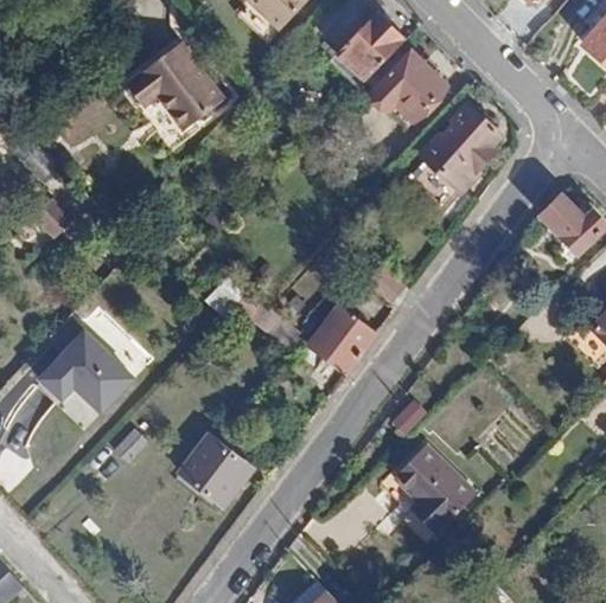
[(250,0),(249,2),(279,31),(307,0),(250,0)]
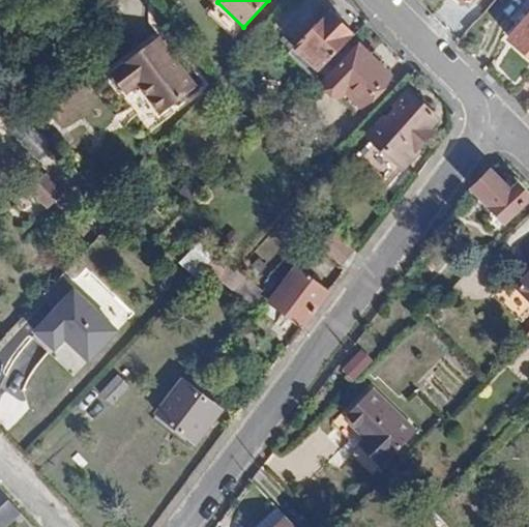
[(286,54),(311,80),(351,37),(326,13),(286,54)]
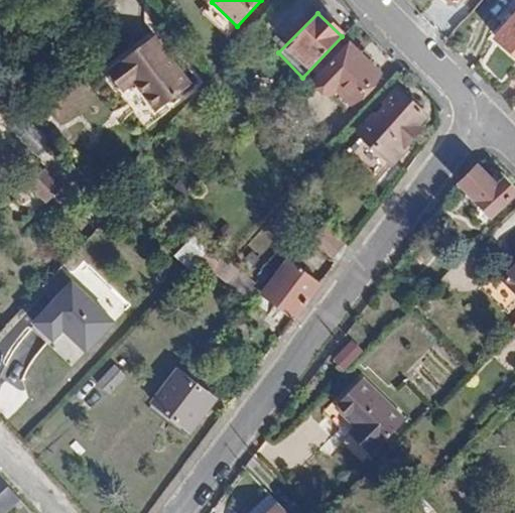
[(514,14),(495,38),(514,55),(514,14)]
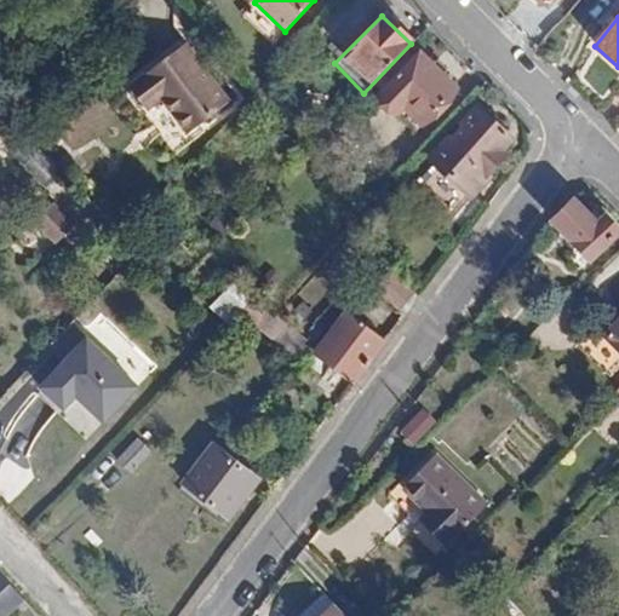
[(164,97),(165,99),(200,62),(184,42),(131,85),(133,90),(133,97),(139,105),(150,107),(164,97)]
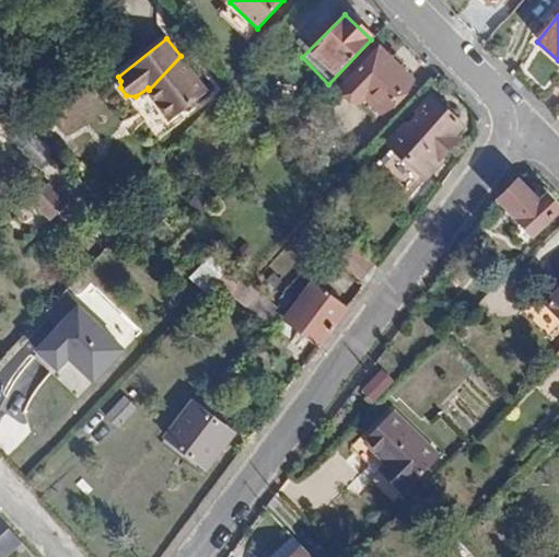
[(339,89),(353,103),(359,96),(375,113),(407,79),(375,49),(339,89)]
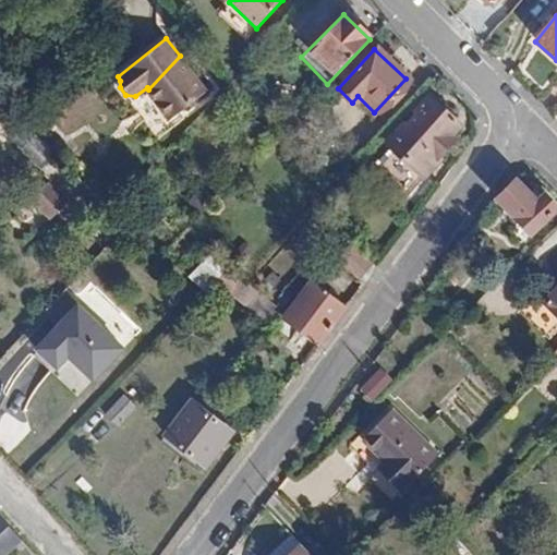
[(180,56),(148,89),(172,118),(207,89),(180,56)]
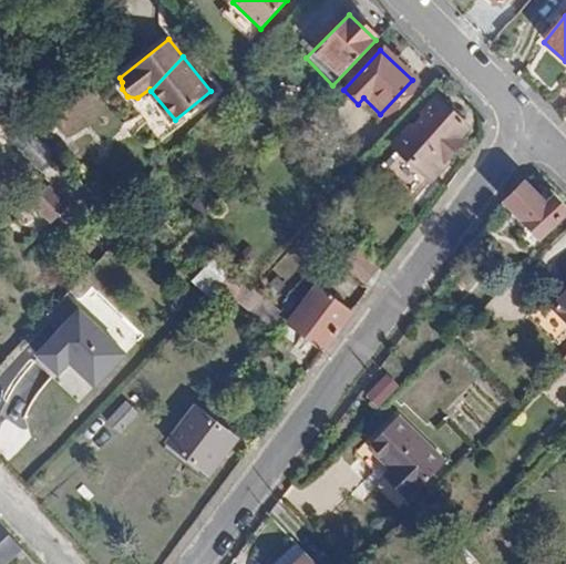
[(363,98),(358,104),(374,120),(380,114),(363,98)]
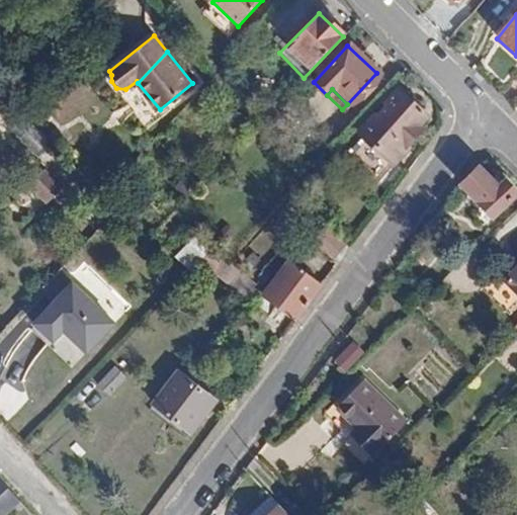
[(357,134),(360,138),(386,161),(402,143),(404,145),(417,131),(415,127),(422,118),(394,91),(381,104),(383,106),(374,117),(372,116),(357,134)]
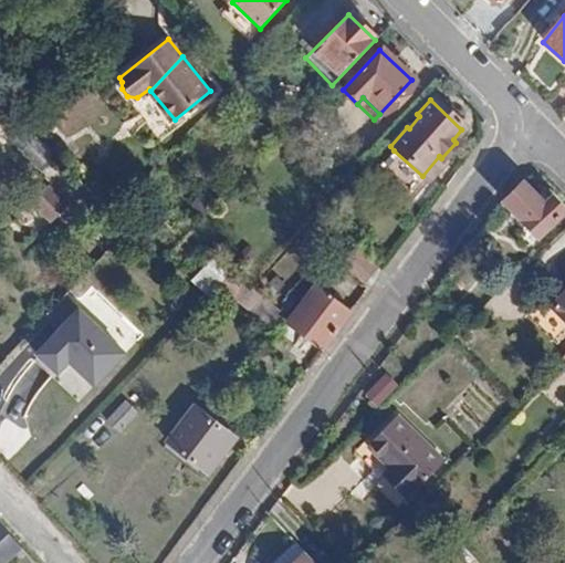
[(422,176),(394,150),(379,167),(409,194),(424,177),(422,176)]
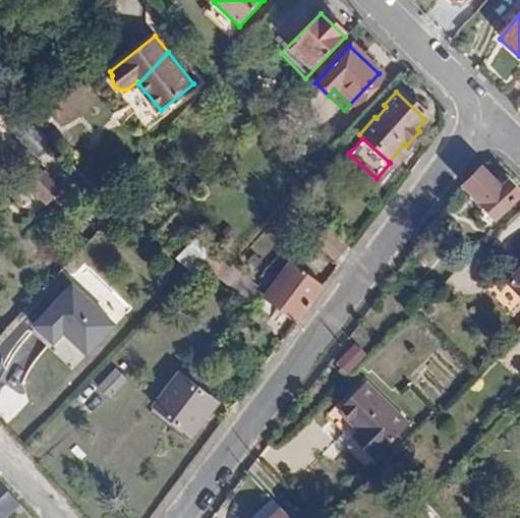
[(389,162),(390,163),(395,167),(410,150),(406,146),(404,144),(389,162)]
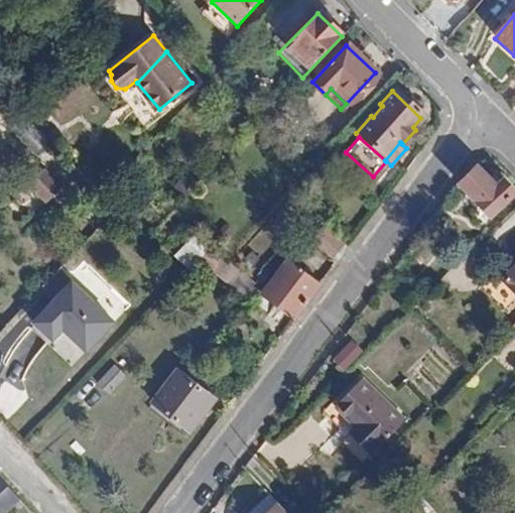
[(479,170),(460,187),(488,217),(514,191),(503,179),(496,186),(479,170)]
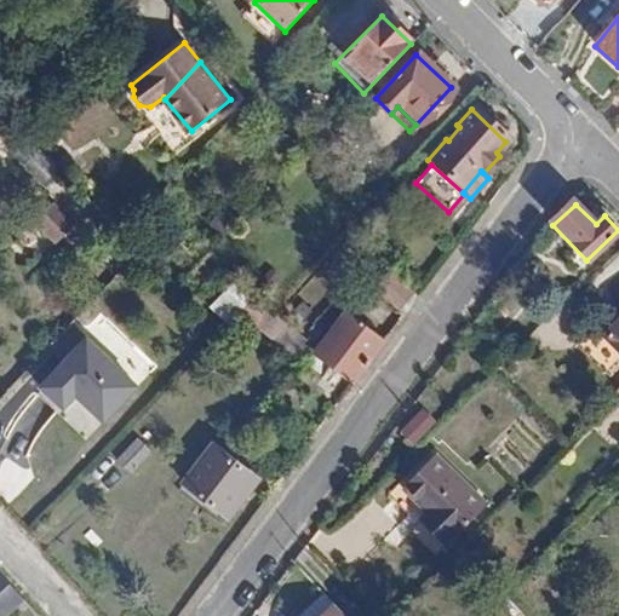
[(75,248),(86,240),(74,225),(64,235),(75,248)]
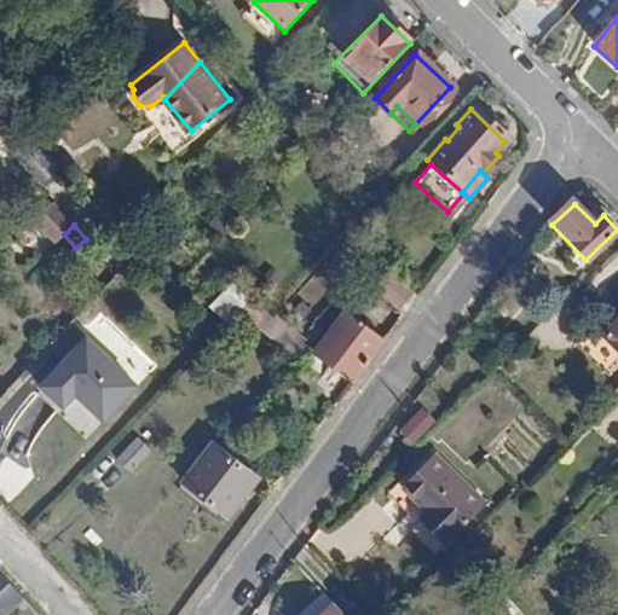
[(385,272),(371,288),(397,307),(409,289),(385,272)]
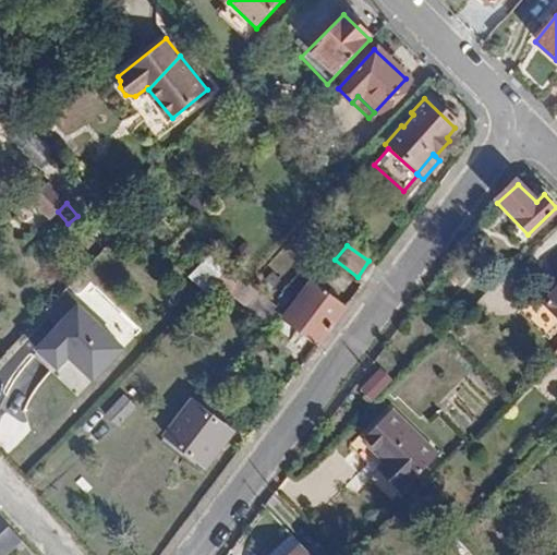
[(184,281),(201,298),(223,274),(203,260),(184,281)]
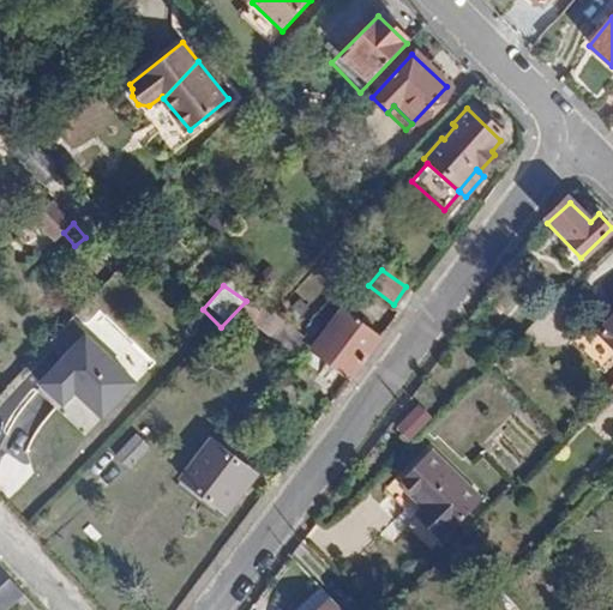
[(314,352),(349,380),(380,338),(346,310),(314,352)]
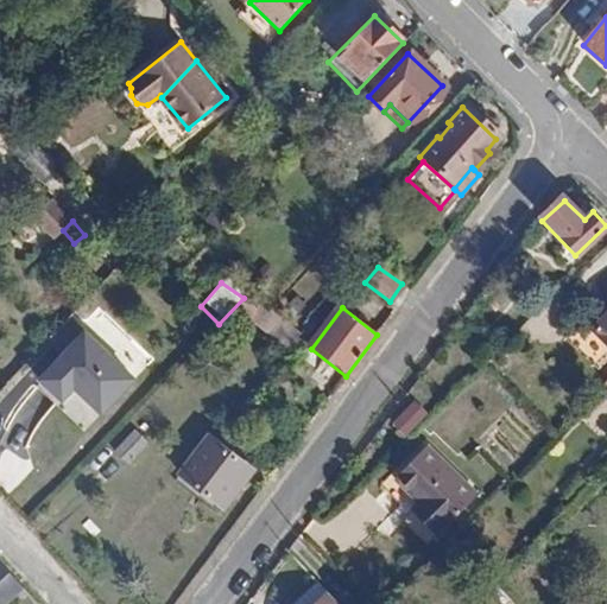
[(247,326),(266,339),(277,322),(265,313),(258,309),(247,326)]
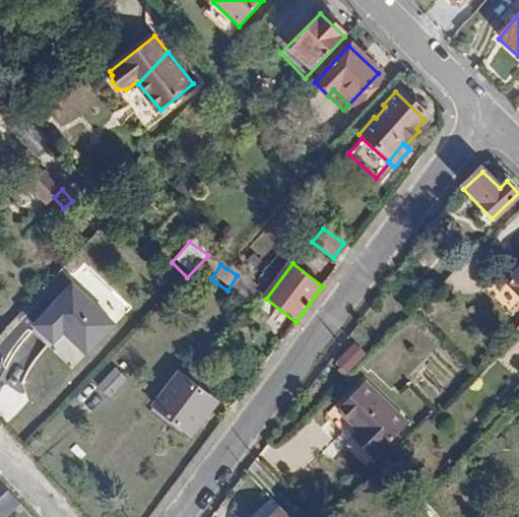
[(518,270),(510,280),(501,271),(484,289),(508,313),(518,302),(518,270)]
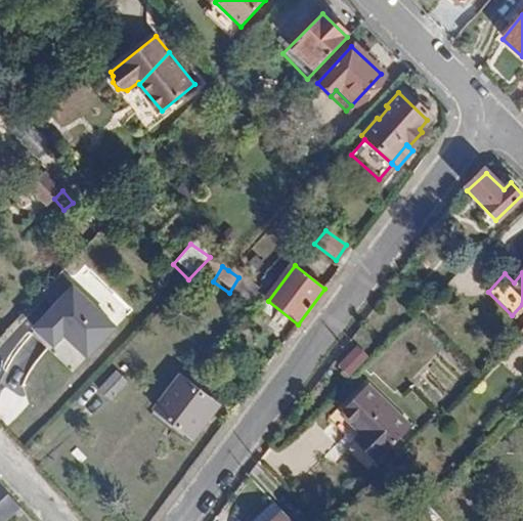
[(229,293),(253,308),(265,295),(249,283),(238,277),(229,293)]
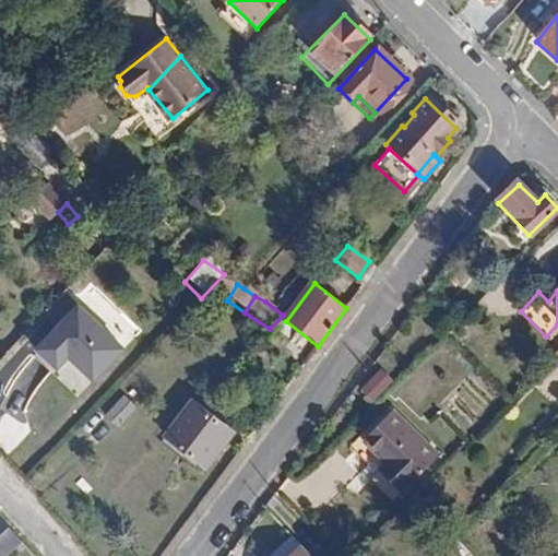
[(126,353),(75,306),(34,351),(59,374),(70,362),(96,386),(126,353)]
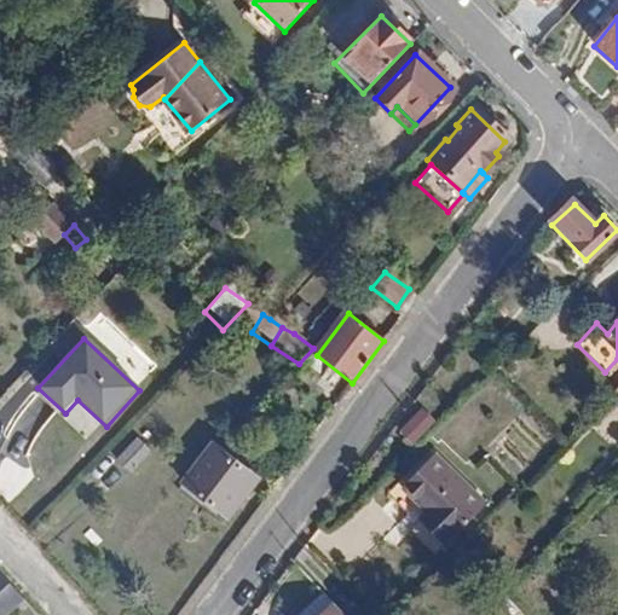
[(402,434),(416,447),(438,423),(425,410),(402,434)]
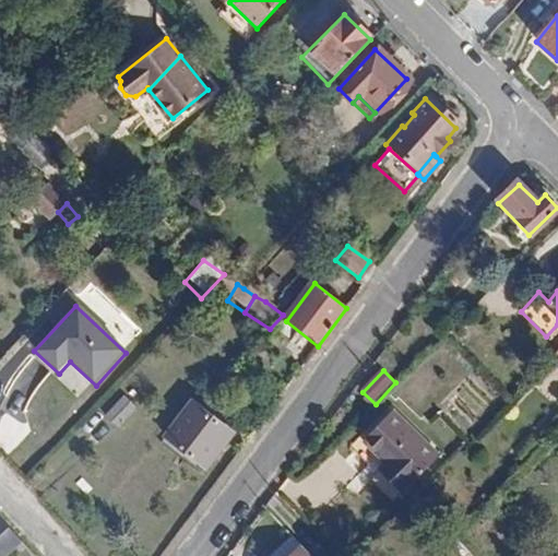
[(104,421),(114,430),(134,411),(123,400),(104,421)]
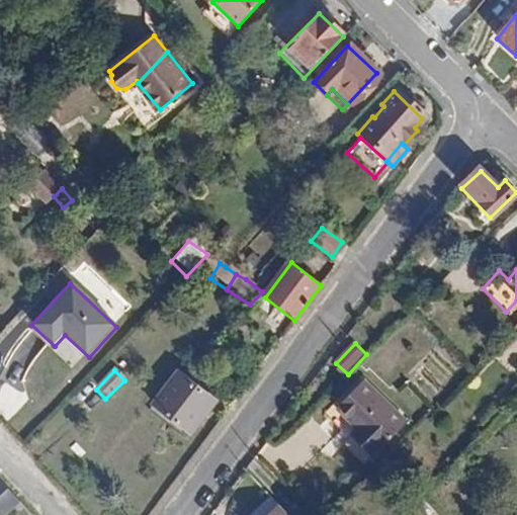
[(191,435),(216,401),(176,373),(152,407),(191,435)]
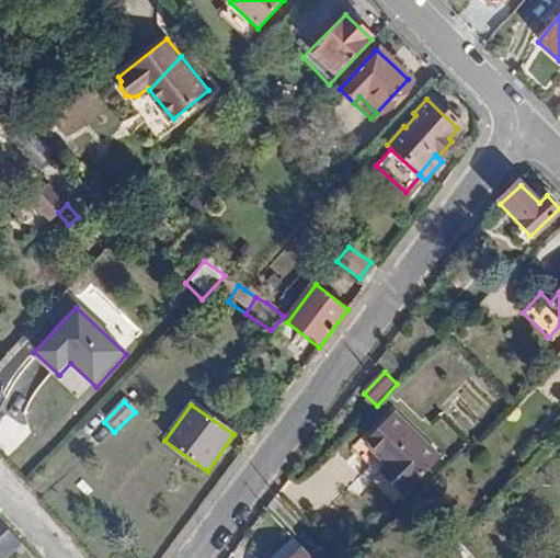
[(381,471),(407,496),(442,456),(393,413),(365,443),(389,465),(381,471)]
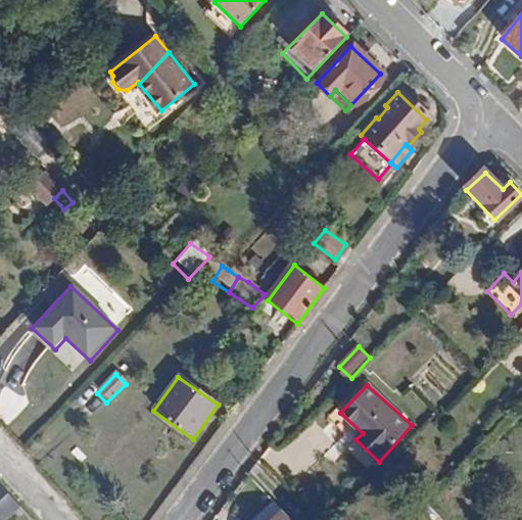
[(6,519),(18,508),(7,494),(0,501),(0,519),(6,519)]
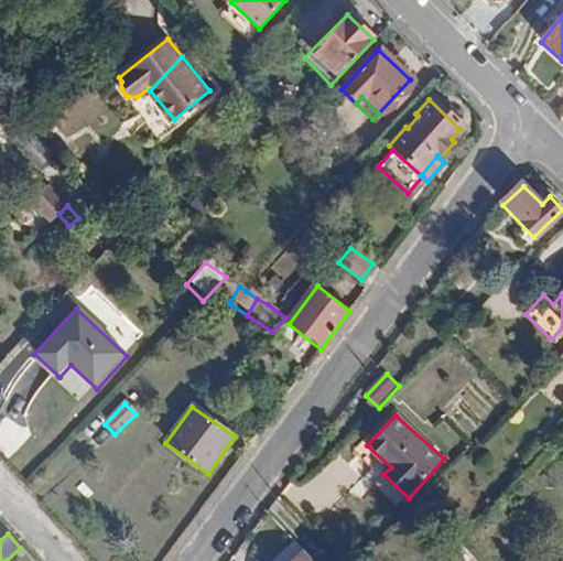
[(293,560),(305,550),(298,542),(277,560),(293,560)]
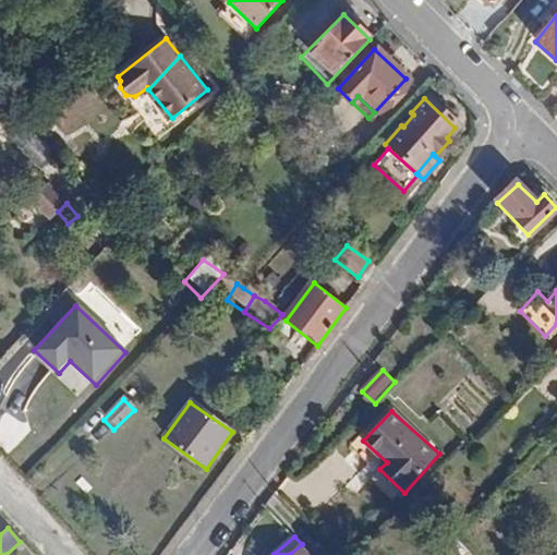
[(311,554),(302,544),(290,554),(311,554)]
